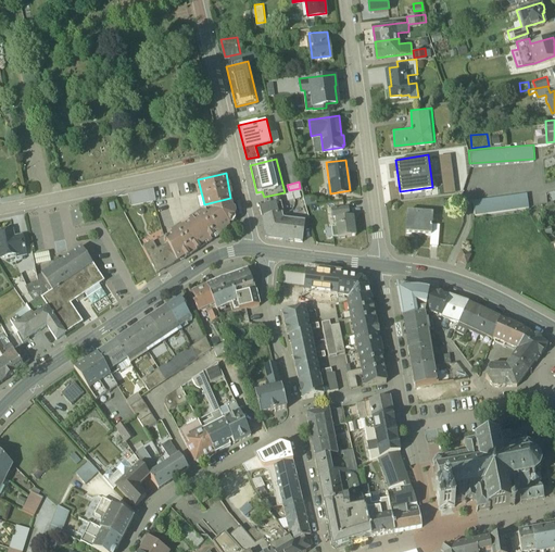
[(528,191),(475,199),(476,213),(530,205),(528,191)]
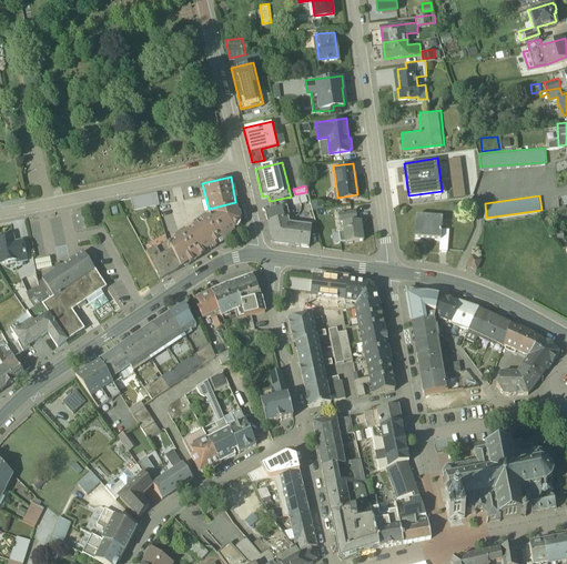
[(271,208),(265,209),(273,240),(309,244),(312,221),(291,219),(287,203),(285,198),(270,201),(271,208)]
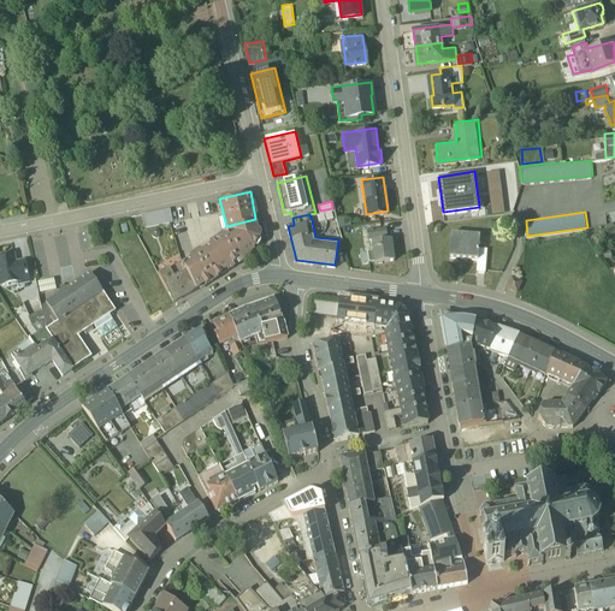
[(260,231),(255,219),(226,226),(179,259),(196,286),(249,251),(249,250),(258,235),(260,231)]
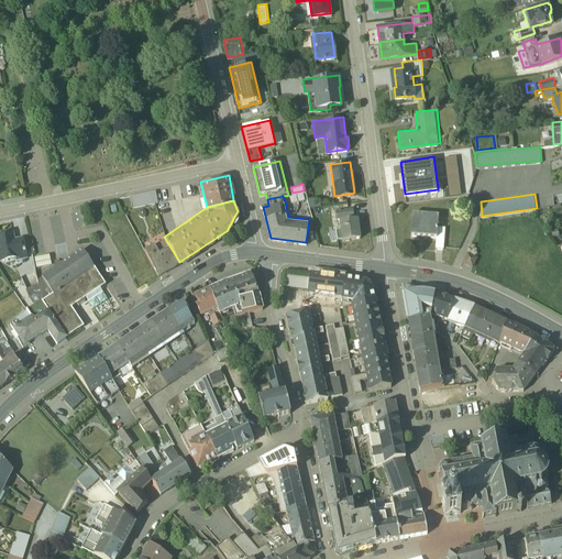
[(353,207),(335,209),(337,217),(354,215),(353,207)]
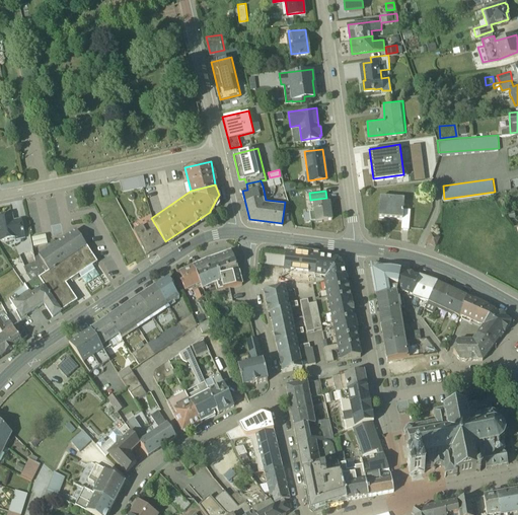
[(404,196),(379,195),(377,214),(401,216),(401,226),(410,227),(411,208),(403,207),(404,196)]
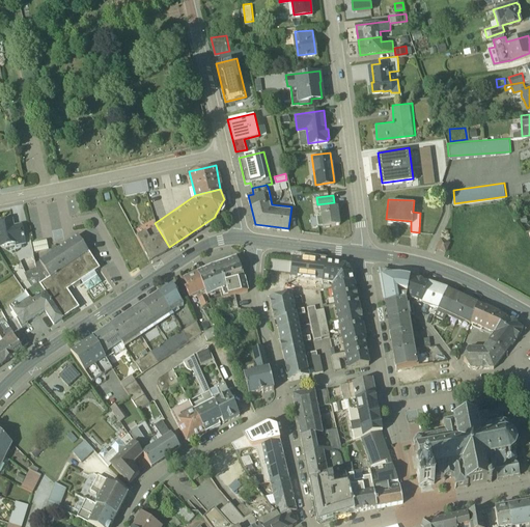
[(317,215),(318,224),(339,222),(338,205),(321,207),(322,214),(317,215)]
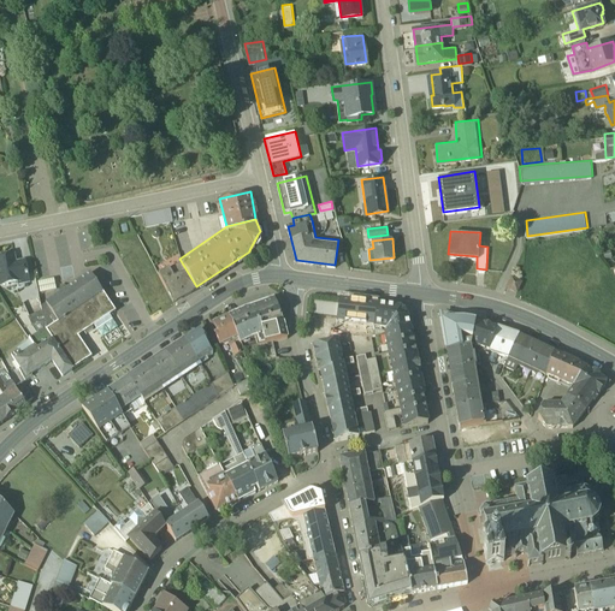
[(18,282),(30,280),(25,256),(16,259),(15,254),(9,255),(9,253),(0,254),(0,279),(0,283),(18,279),(18,282)]
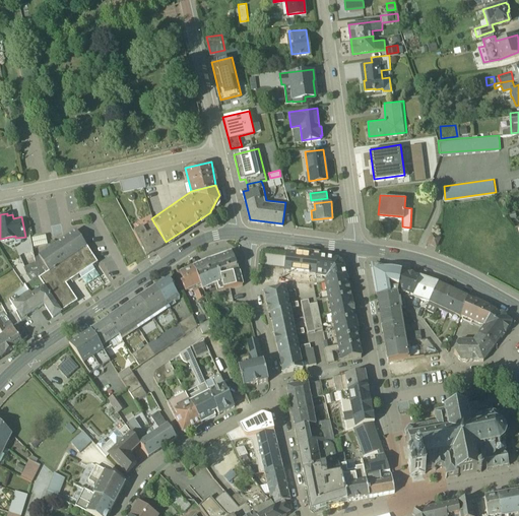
[(146,253),(166,242),(151,218),(134,230),(146,253)]
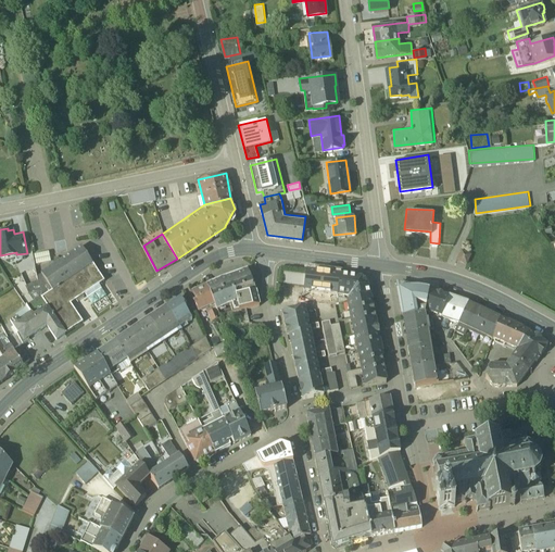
[(40,287),(41,293),(66,330),(83,320),(71,301),(76,298),(77,299),(85,295),(83,293),(85,292),(87,296),(102,286),(99,283),(104,278),(82,245),(54,263),(37,274),(40,287)]
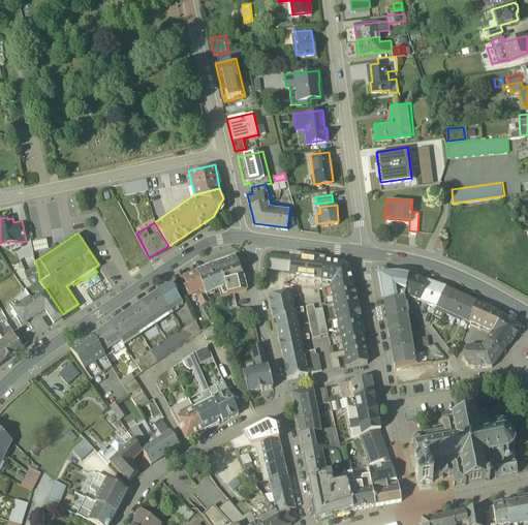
[(35,247),(50,246),(49,236),(34,238),(35,247)]
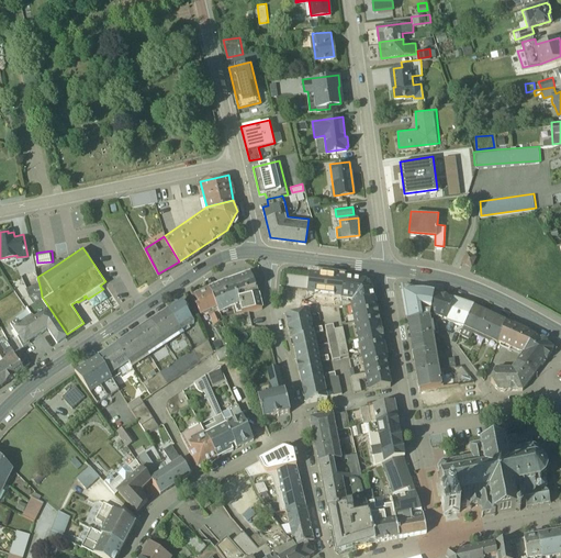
[(475,256),(468,252),(463,259),(471,264),(475,256)]
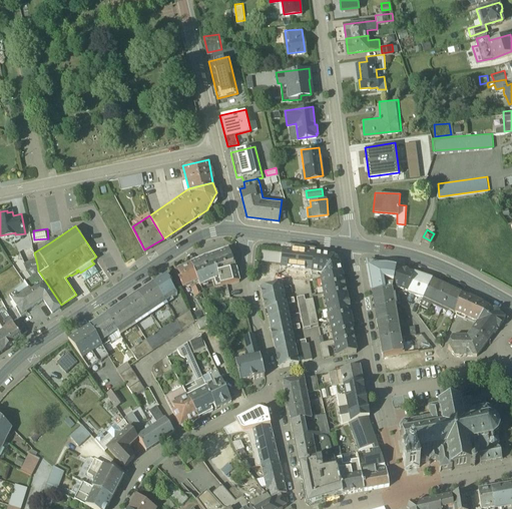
[(229,246),(190,261),(200,285),(214,279),(217,285),(226,283),(239,280),(229,246)]
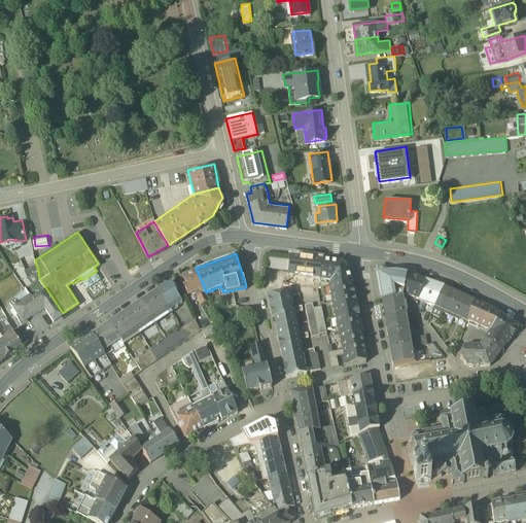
[(269,255),(267,266),(321,272),(322,262),(269,255)]
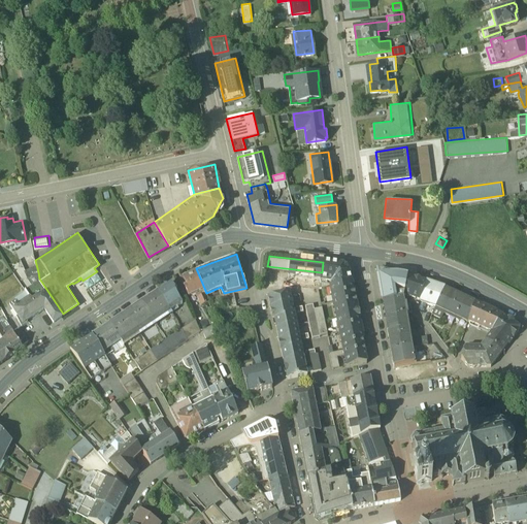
[(20,276),(26,272),(18,258),(11,262),(20,276)]
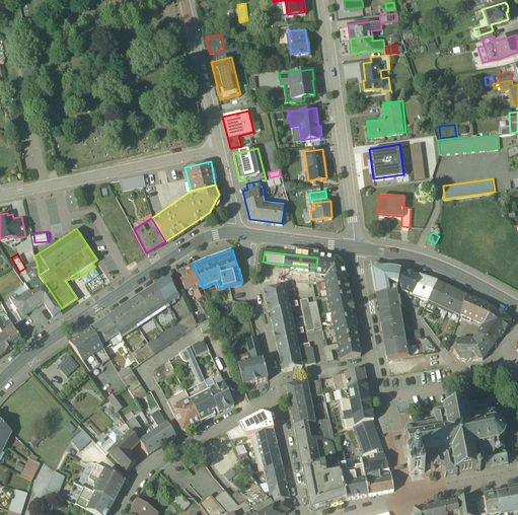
[(325,278),(347,274),(345,265),(339,256),(318,254),(317,258),(316,268),(315,274),(326,276),(325,278)]
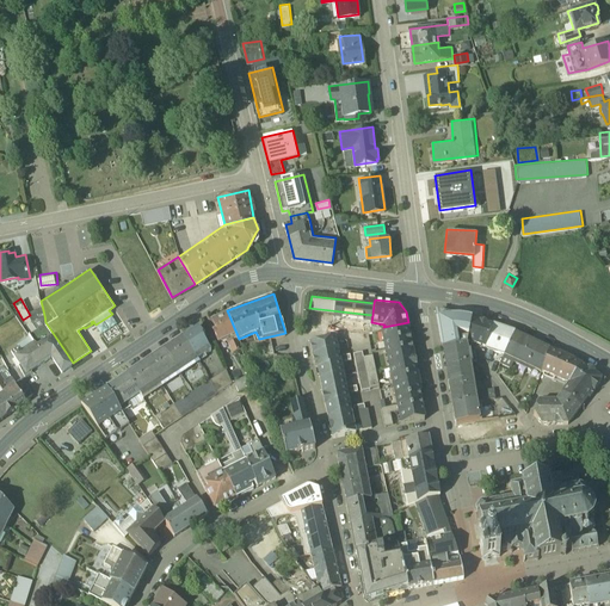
[(441,309),(437,310),(443,346),(467,341),(472,316),(455,313),(441,309)]
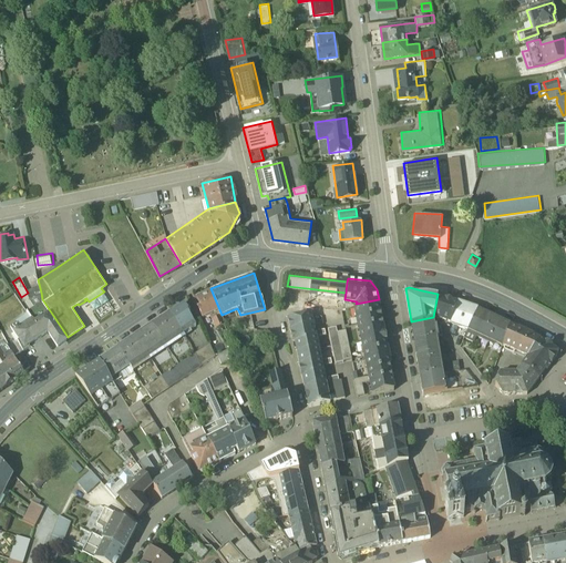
[(225,323),(222,315),(211,288),(197,296),(201,304),(198,306),(203,316),(209,313),(216,326),(225,323)]
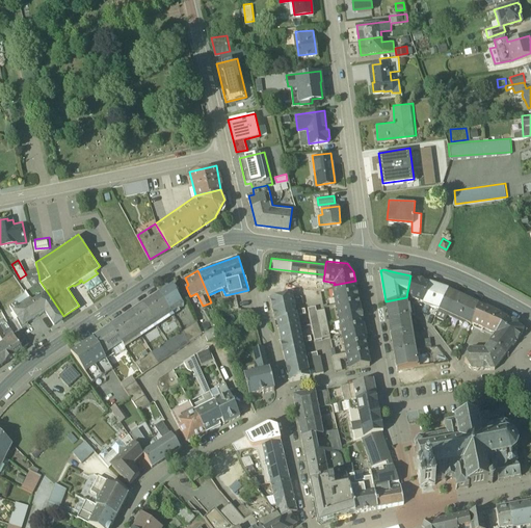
[(423,301),(429,281),(417,276),(413,298),(423,301)]
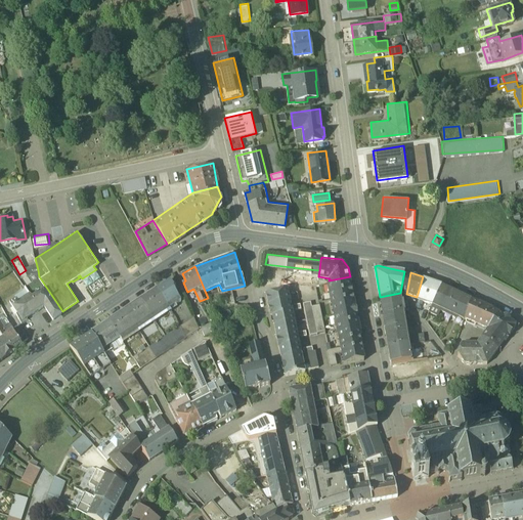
[(25,286),(30,292),(40,307),(44,304),(53,317),(62,311),(39,276),(25,286)]
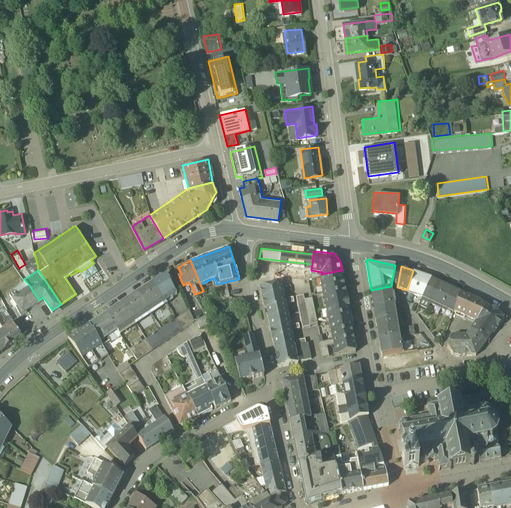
[(319,275),(322,290),(344,286),(342,270),(319,275)]
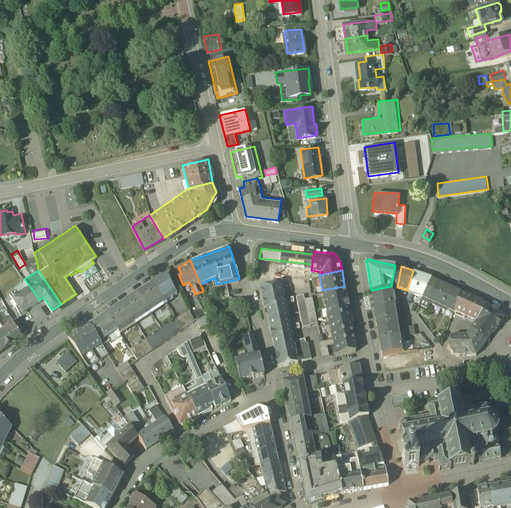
[(431,277),(413,270),(407,290),(422,296),(431,277)]
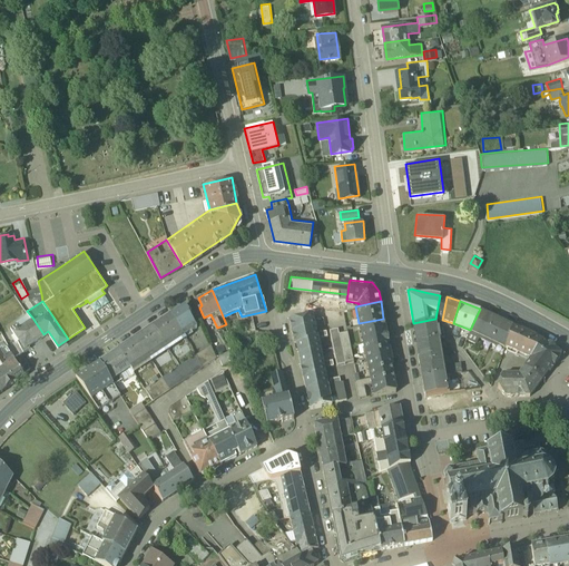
[(182,304),(169,312),(184,333),(196,325),(182,304)]
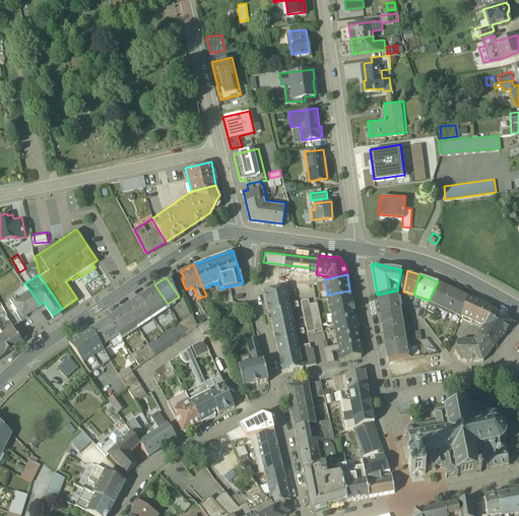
[(448,311),(456,291),(438,281),(429,301),(426,307),(435,312),(438,307),(448,311)]
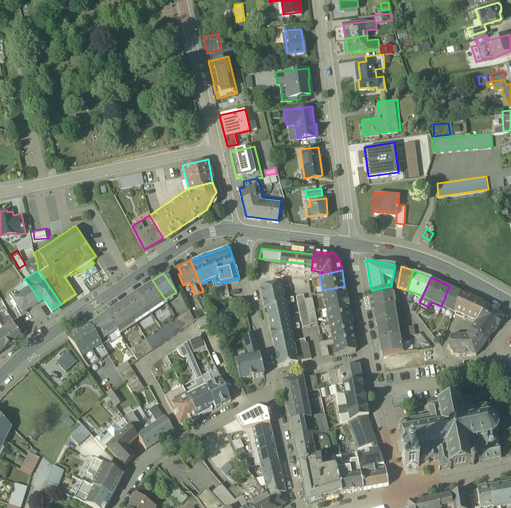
[(152,280),(107,312),(121,333),(167,302),(165,299),(152,280)]
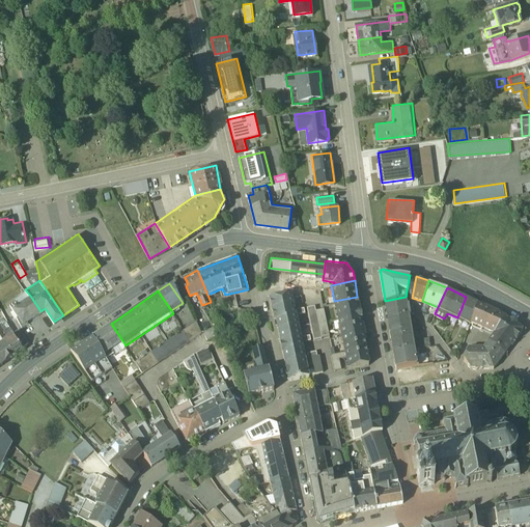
[(275,311),(276,319),(299,313),(298,312),(306,310),(305,306),(296,308),(293,292),(270,297),(273,312),(275,311)]
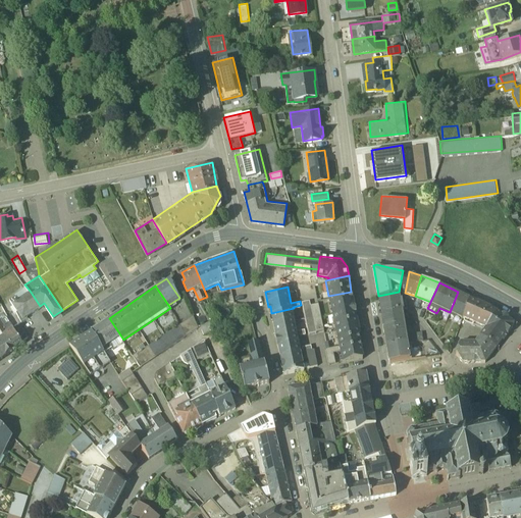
[(230,288),(221,290),(223,301),(233,299),(230,288)]
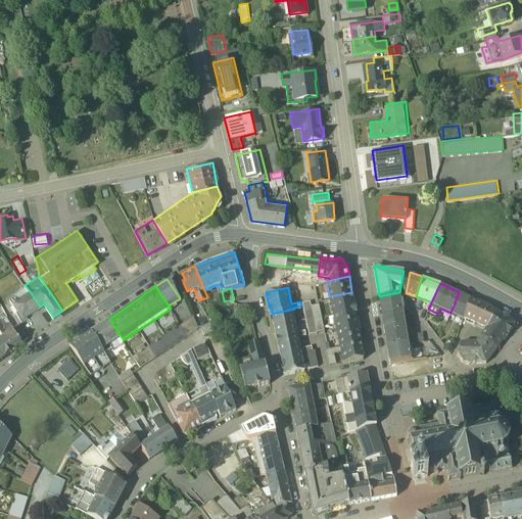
[(27,316),(40,307),(30,291),(18,299),(15,295),(9,299),(17,312),(16,313),(21,321),(28,317),(27,316)]
